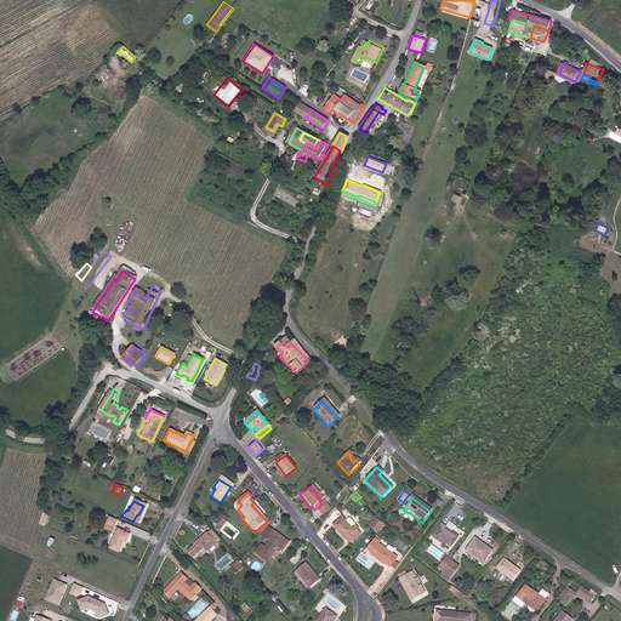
[(322,505),(314,510),(319,517),(326,511),(322,505)]
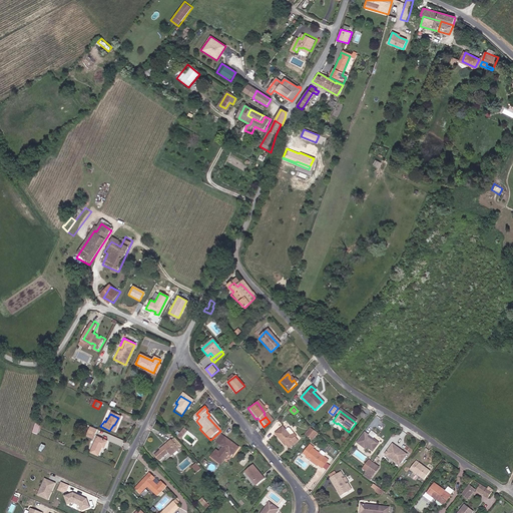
[(91,427),(87,434),(94,438),(98,431),(91,427)]
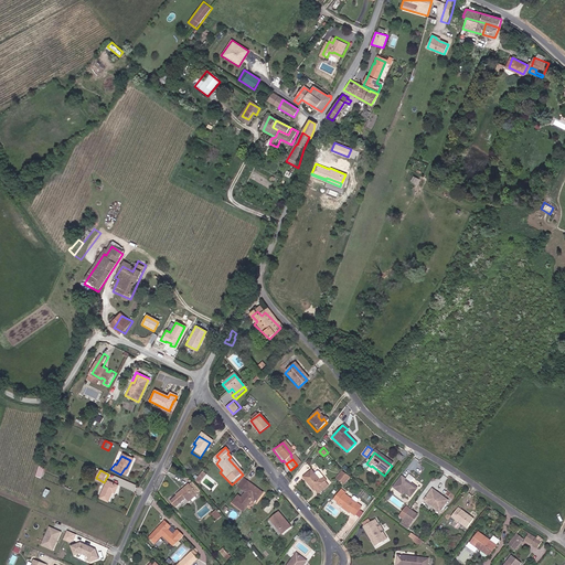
[(310,470),(302,478),(313,490),(315,488),(318,492),(328,483),(324,480),(326,479),(322,475),(318,479),(313,473),(310,470)]
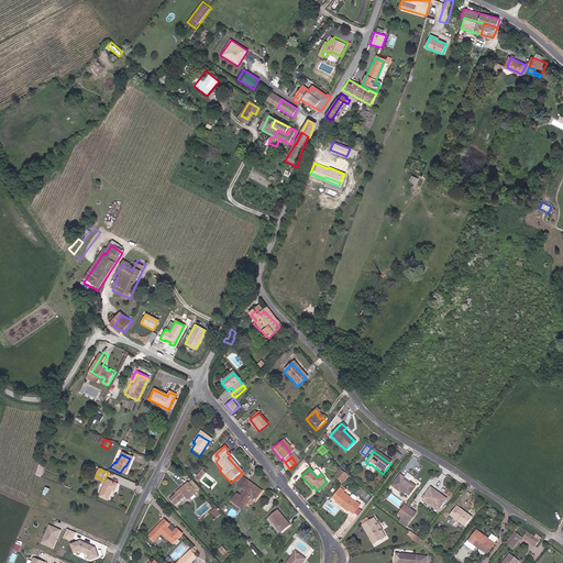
[(339,479),(344,472),(341,468),(335,477),(339,479)]
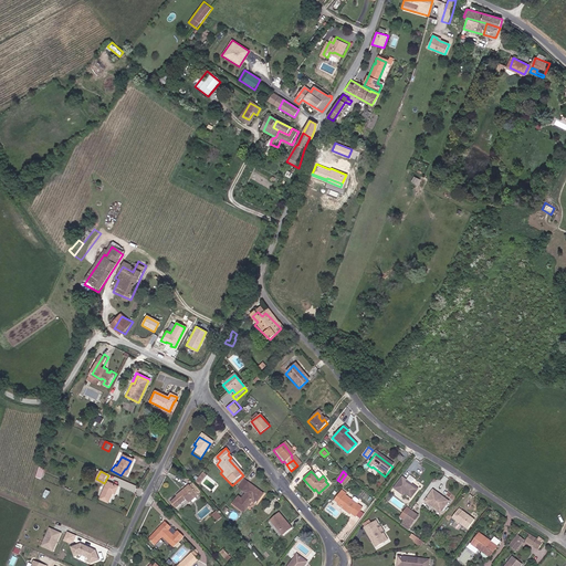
[(350,478),(346,474),(341,482),(345,485),(350,478)]
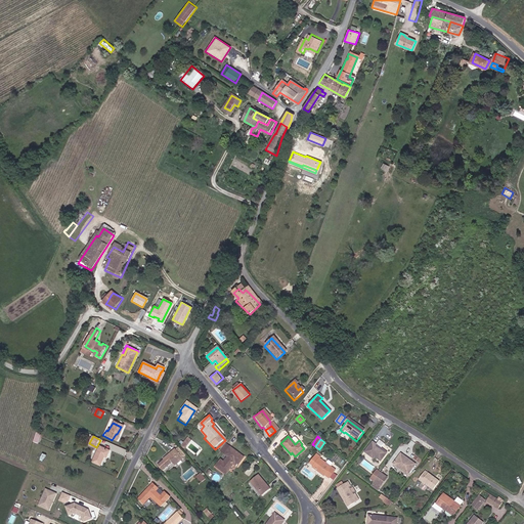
[(365,453),(372,457),(374,455),(381,461),(387,452),(382,448),(377,445),(373,443),(365,453)]
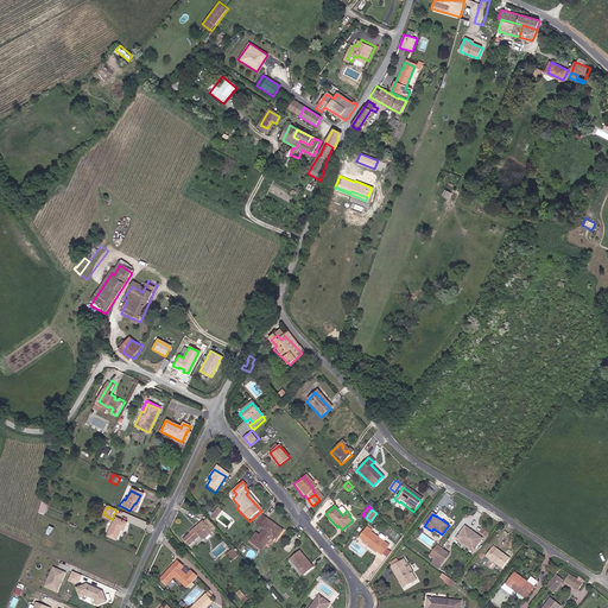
[(105,538),(114,543),(119,533),(122,534),(126,527),(114,520),(105,538)]
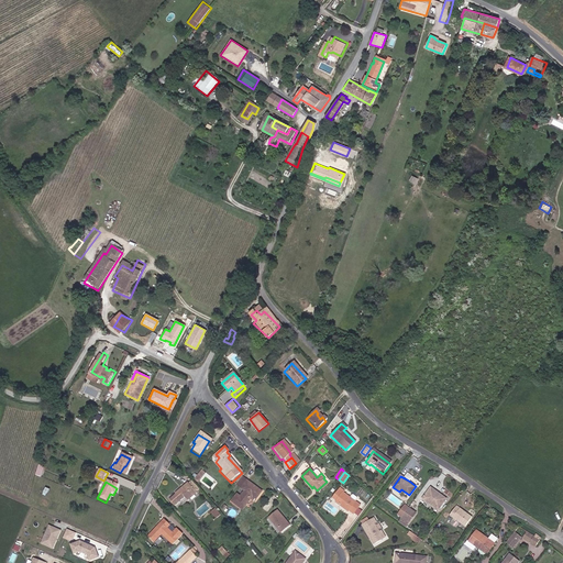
[(260,493),(244,482),(241,486),(236,483),(235,486),(243,492),(240,497),(236,495),(231,503),(234,506),(239,500),(245,505),(249,501),(252,504),(255,499),(256,500),(260,493)]
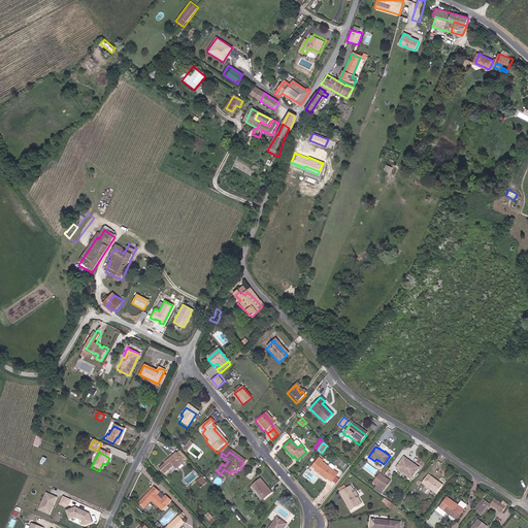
[(174,471),(180,466),(183,464),(173,455),(162,465),(163,467),(158,472),(162,476),(171,468),(174,471)]
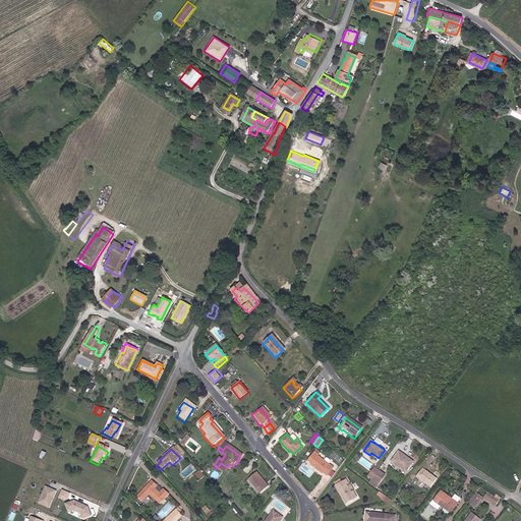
[(329,472),(332,468),(333,466),(319,456),(320,454),(315,451),(308,459),(313,463),(311,465),(323,473),(324,471),(328,473),(329,472)]
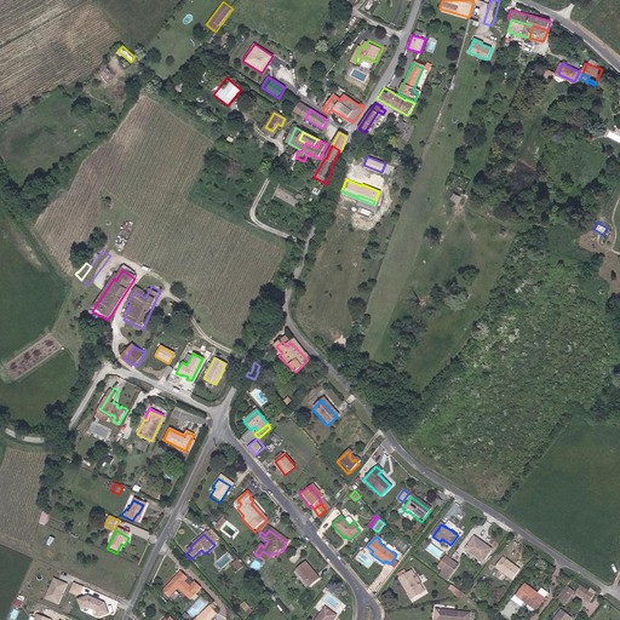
[(474,557),(482,563),(489,554),(472,543),(464,554),(472,560),(474,557)]
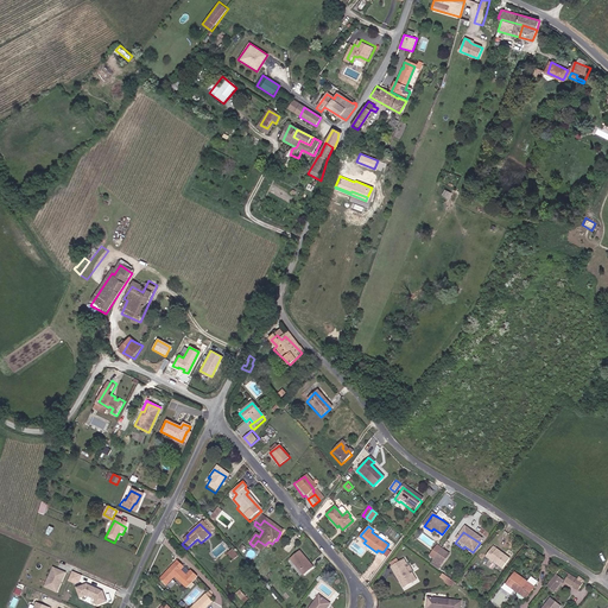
[(260,552),(265,545),(258,540),(253,546),(260,552)]
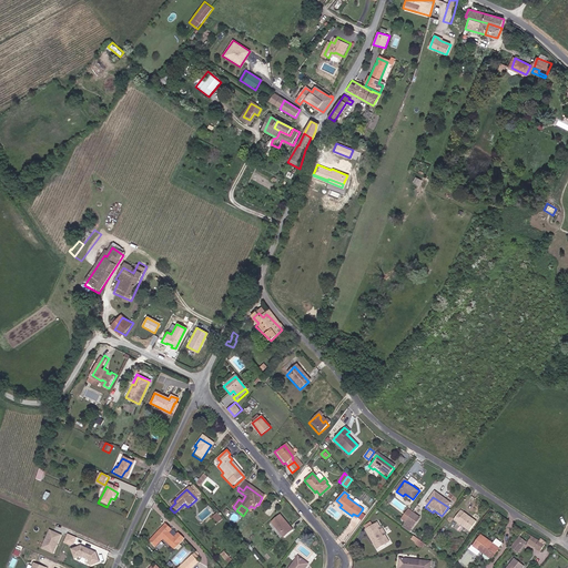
[(213,516),(219,523),(224,518),(219,511),(213,516)]
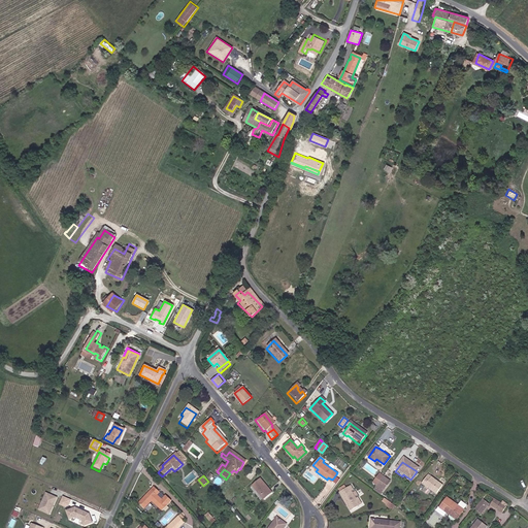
[(383,475),(375,486),(381,489),(388,480),(383,475)]
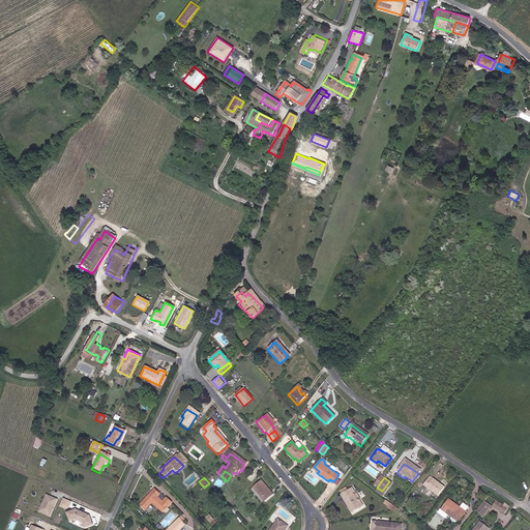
[(428,478),(421,487),(436,497),(442,489),(428,478)]
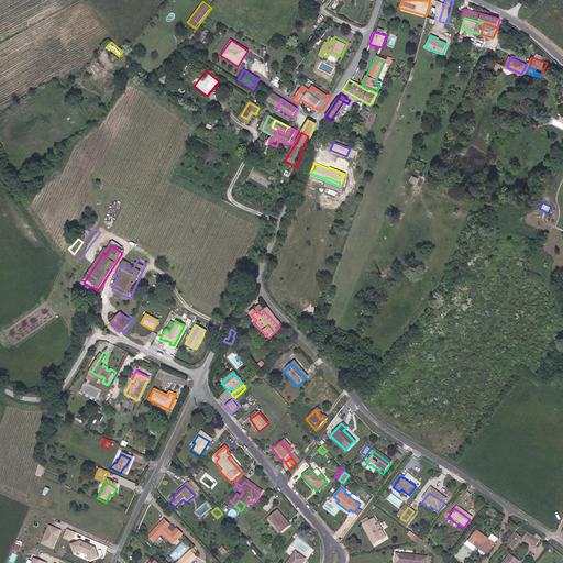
[(276,510),(268,517),(282,531),(288,523),(276,510)]
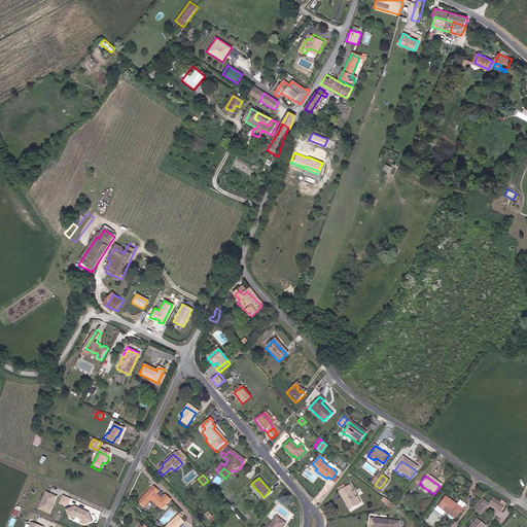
[(380,488),(375,485),(371,489),(379,495),(382,490),(380,488)]
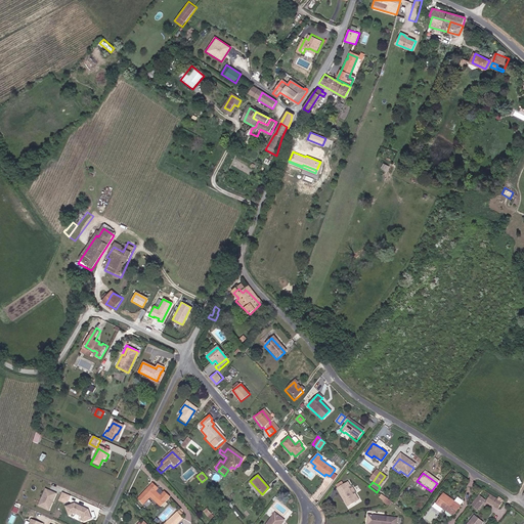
[(347,498),(349,504),(357,498),(355,494),(352,495),(348,488),(350,487),(348,484),(339,489),(345,499),(347,498)]
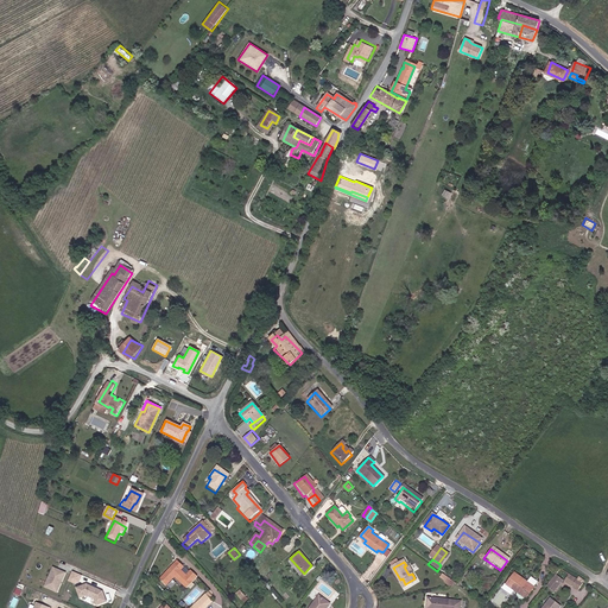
[(190,574),(188,576),(183,580),(178,574),(182,570),(176,564),(159,581),(164,588),(172,580),(183,590),(195,580),(190,574)]
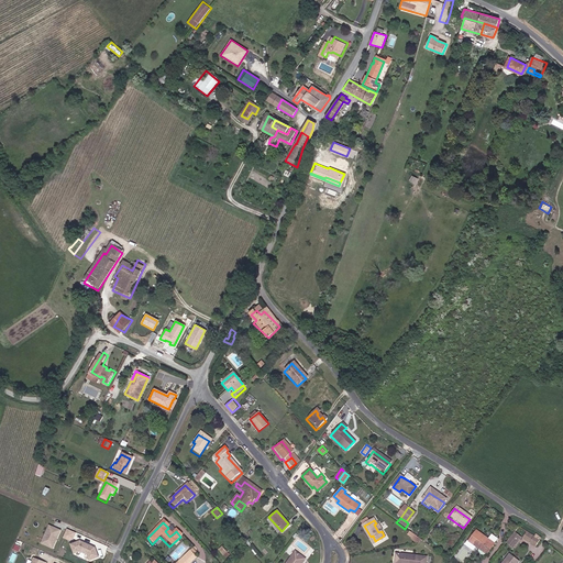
[(41,542),(53,548),(61,530),(50,525),(41,542)]
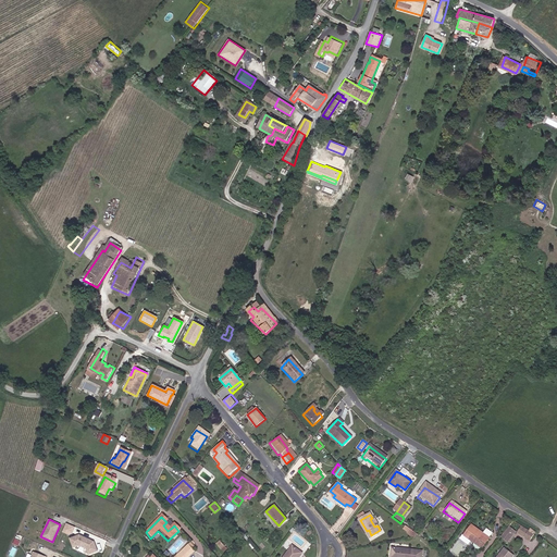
[(172,528),(166,522),(163,525),(168,531),(172,528)]
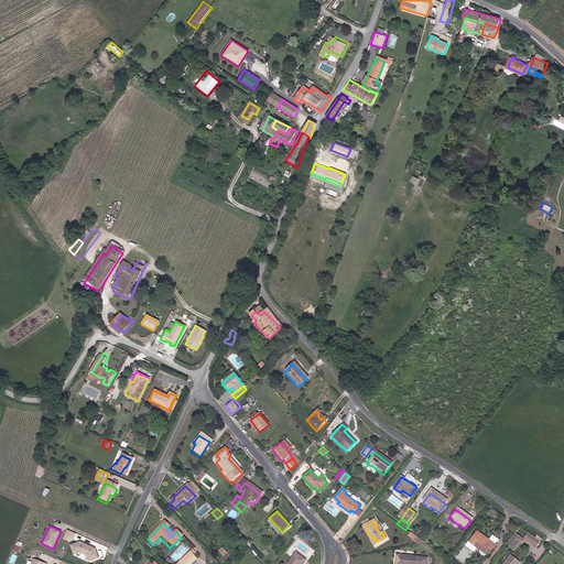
[(469,543),(487,556),(495,545),(488,541),(477,532),(469,543)]
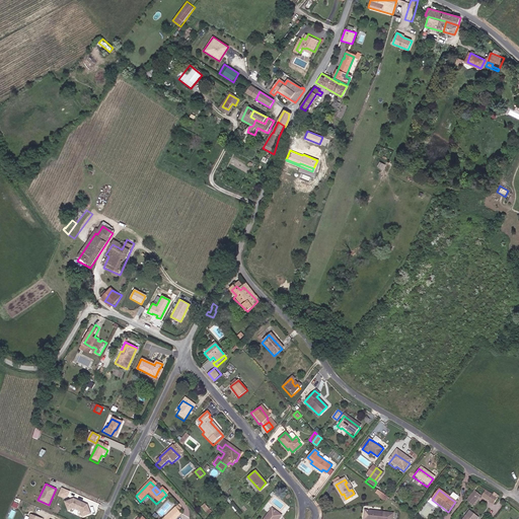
[(474,491),(465,501),(472,506),(480,496),(474,491)]
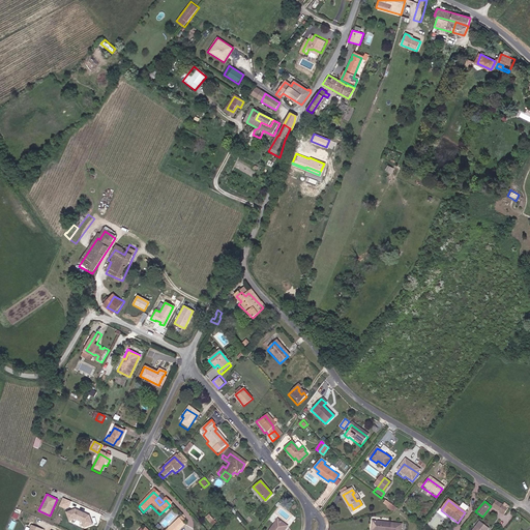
[(502,505),(496,501),(492,506),(498,511),(502,505)]
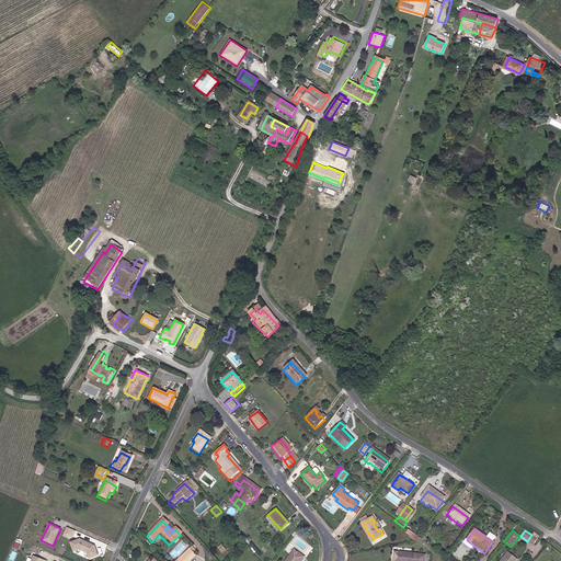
[(485,538),(492,542),(496,537),(490,533),(485,538)]
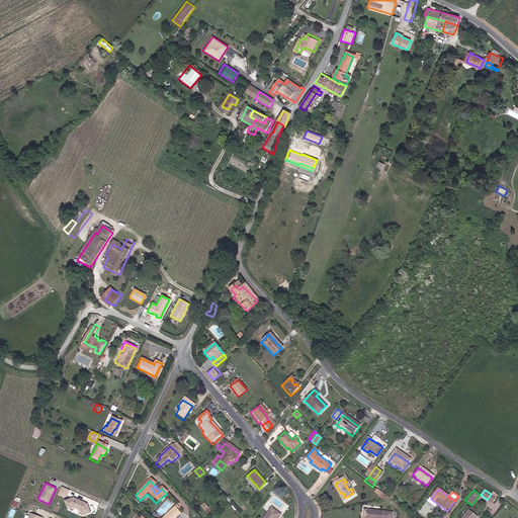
[(491,494),(487,500),(492,504),(497,497),(492,493),(491,494)]
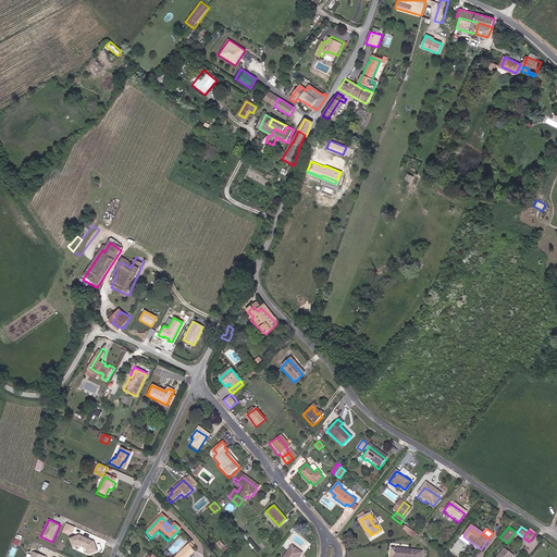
[(93,542),(78,535),(70,537),(73,546),(78,544),(85,548),(87,554),(97,551),(93,542)]
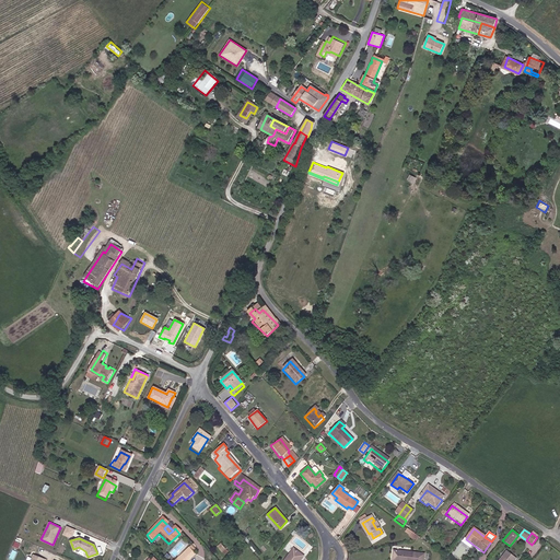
[(298,558),(302,552),(294,546),(283,559),(299,559),(300,559),(298,558)]
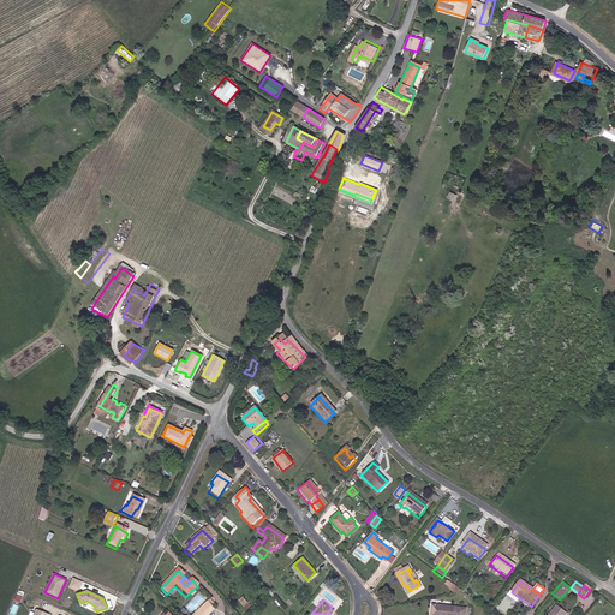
[(207,601),(192,613),(193,614),(207,614),(215,609),(207,601)]
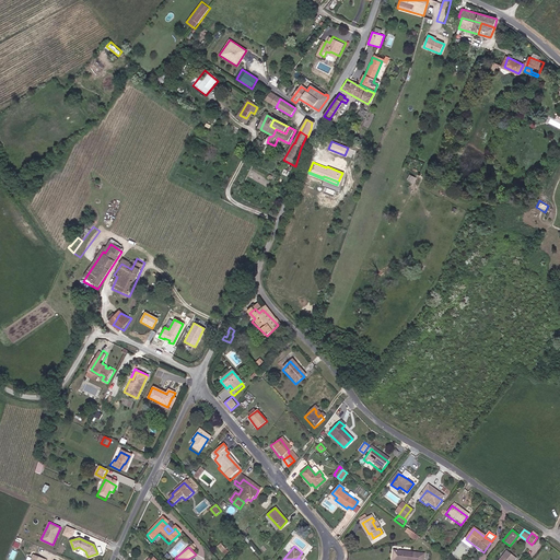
[(403,559),(422,559),(424,556),(394,550),(393,558),(403,559)]
